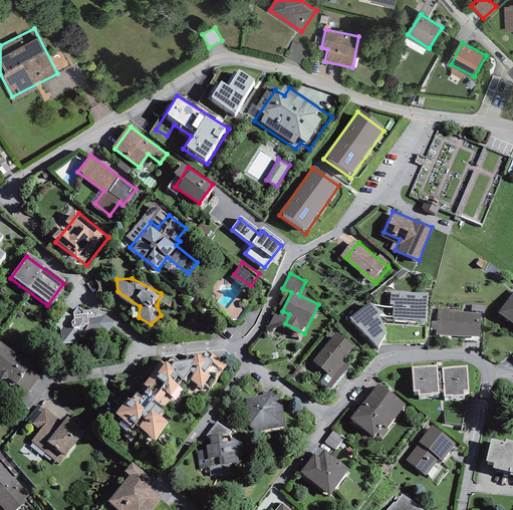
[(427,290),(390,288),(388,313),(425,316),(427,290)]
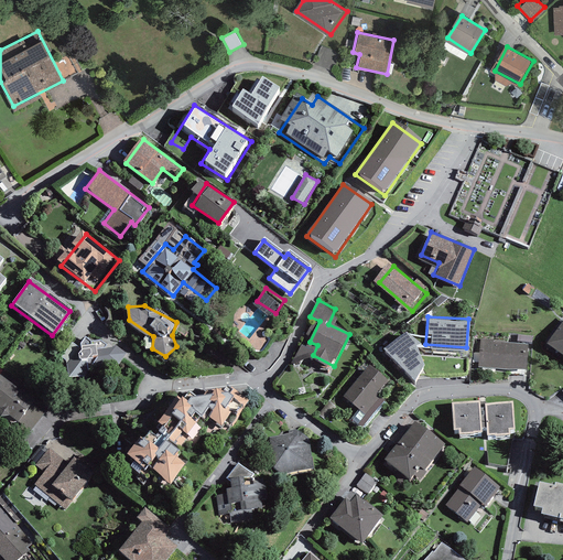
[(562,319),(550,338),(562,347),(562,319)]
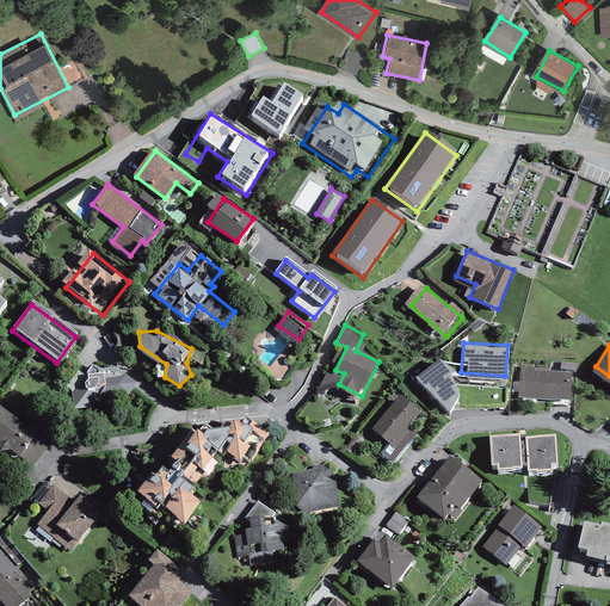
[(438,357),(414,376),(449,410),(451,407),(460,393),(454,381),(449,372),(455,370),(438,357)]
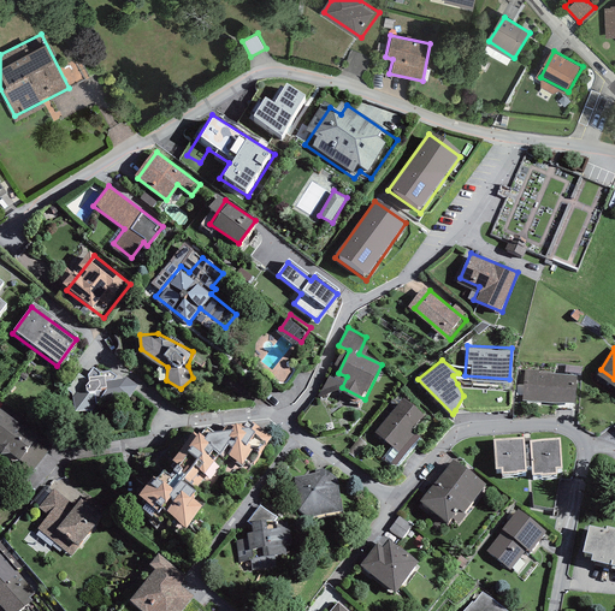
[(84,378),(77,373),(66,389),(71,392),(74,413),(92,410),(96,402),(129,396),(137,385),(125,375),(122,377),(118,374),(114,374),(108,371),(98,372),(92,367),(84,378)]
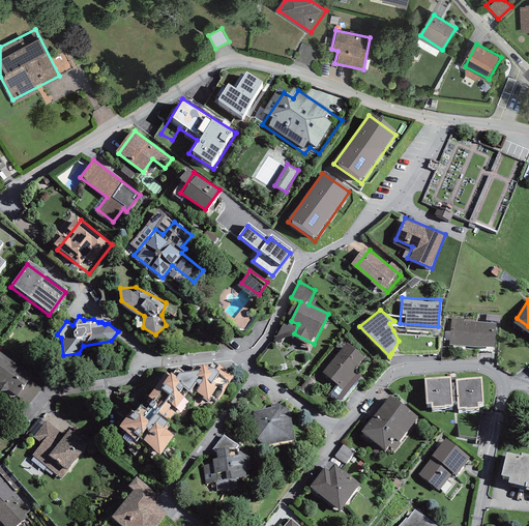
[(499,320),(457,319),(456,344),(498,345),(499,320)]
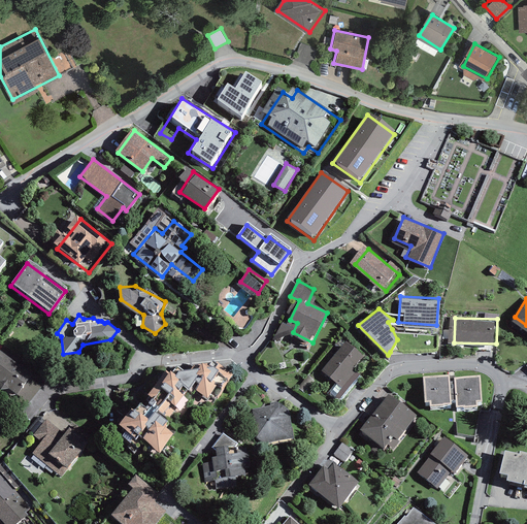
[(397,339),(390,352),(435,348),(437,332),(392,329),(397,339)]
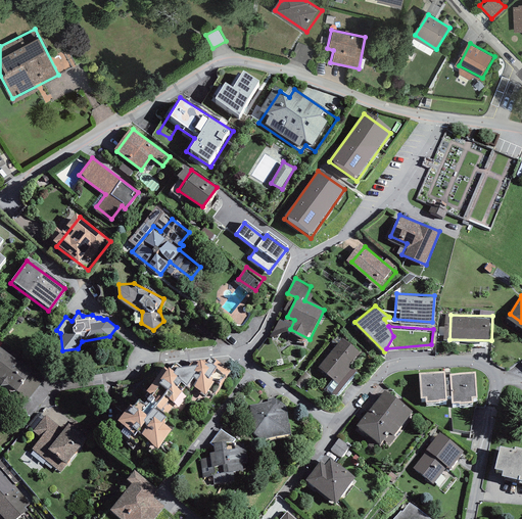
[(366,350),(343,334),(318,368),(340,385),(353,370),(352,369),(366,350)]
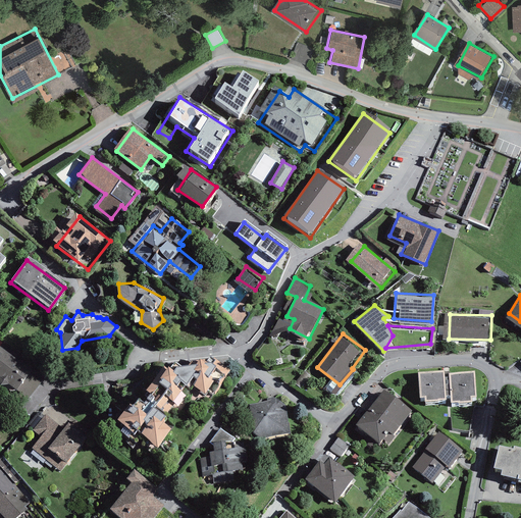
[(0,381),(12,391),(27,370),(0,351),(0,381)]
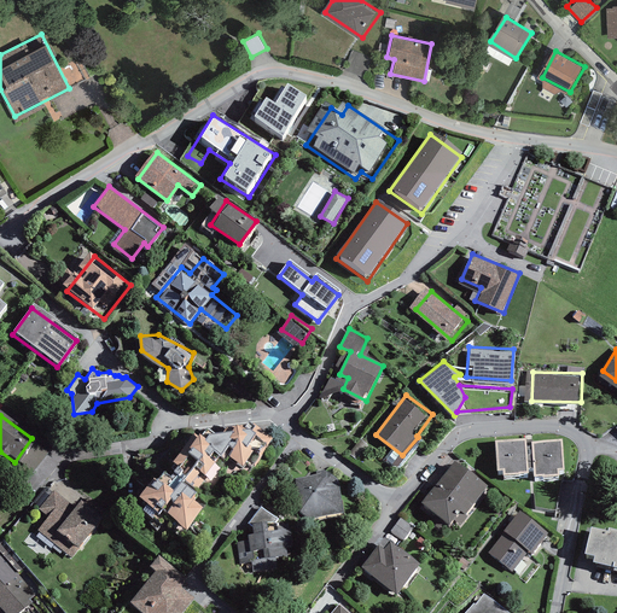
[(159,503),(187,523),(198,508),(185,498),(222,443),(245,459),(252,447),(233,433),(207,437),(197,433),(176,463),(181,467),(172,482),(161,474),(143,501),(156,509),(159,503)]
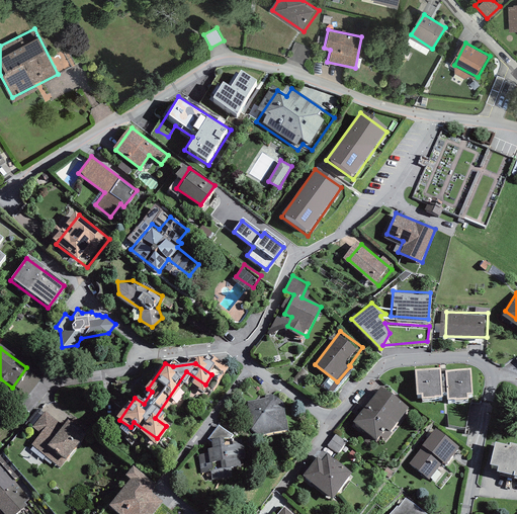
[(444,372),(421,374),(423,397),(426,397),(427,405),(446,403),(444,372)]
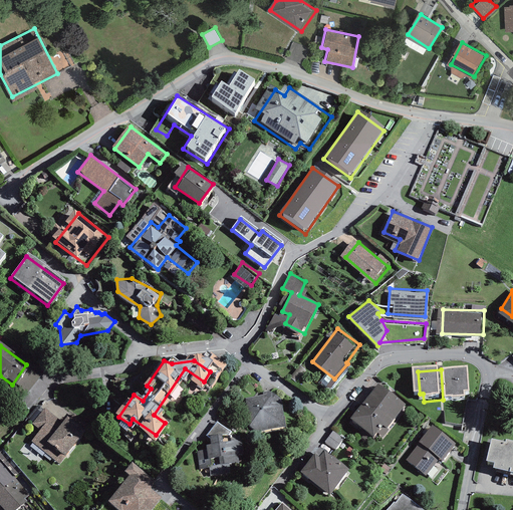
[(470,370),(446,372),(448,401),(467,400),(467,396),(472,396),(470,370)]
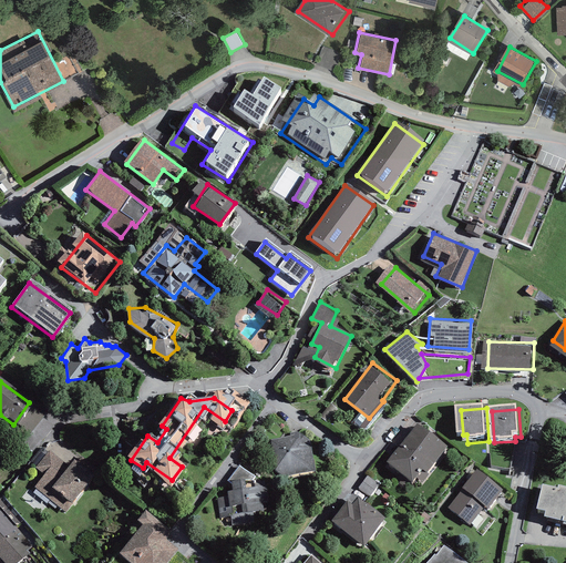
[(444,447),(417,425),(387,460),(414,483),(444,447)]
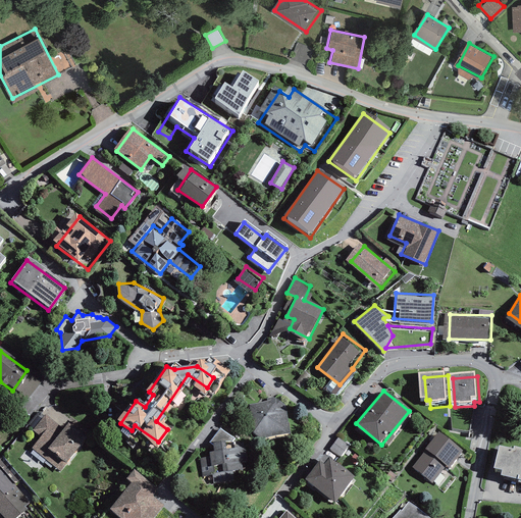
[(289,399),(255,401),(256,430),(291,429),(289,399)]
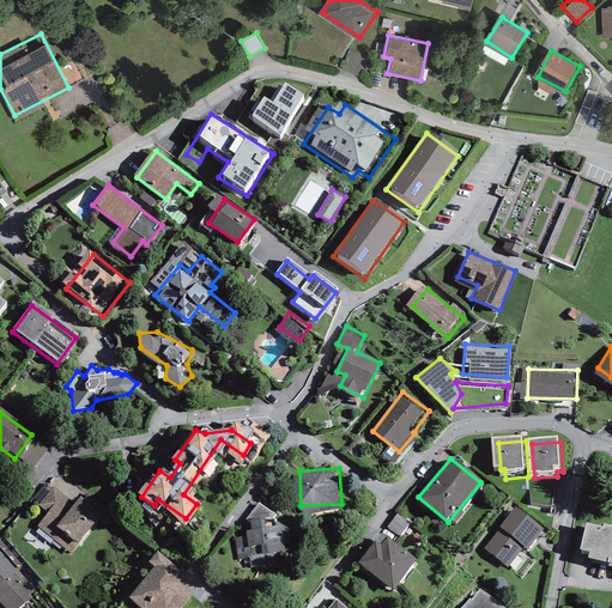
[(40,521),(73,548),(102,514),(79,493),(76,497),(55,480),(40,499),(50,509),(40,521)]
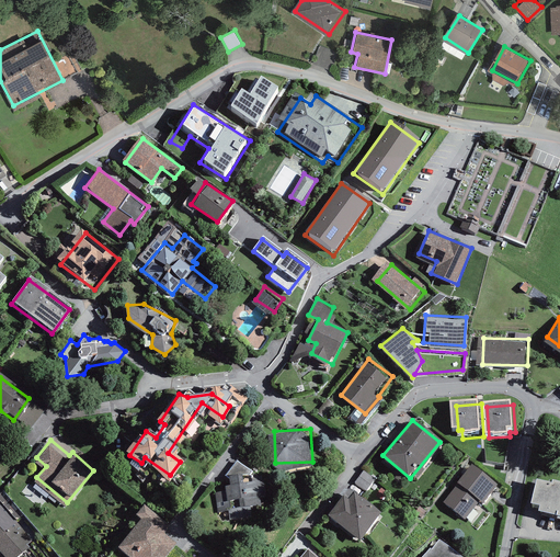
[(501,487),(476,466),(445,502),(466,520),(481,502),(486,506),(501,487)]
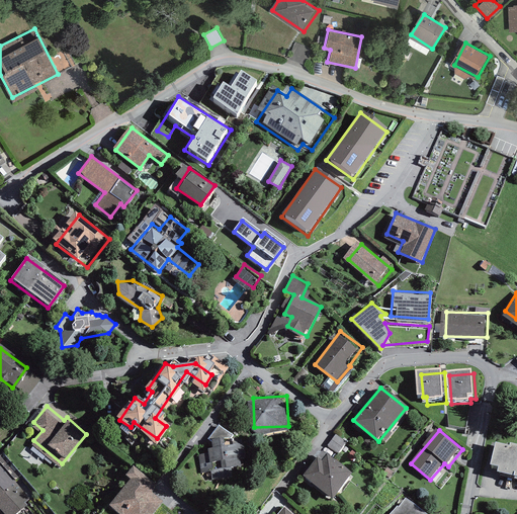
[(206,450),(197,451),(199,470),(208,468),(209,477),(232,474),(231,465),(240,463),(239,456),(244,455),(243,441),(241,441),(240,437),(231,438),(228,436),(223,437),(223,435),(209,437),(210,445),(206,446),(206,450)]
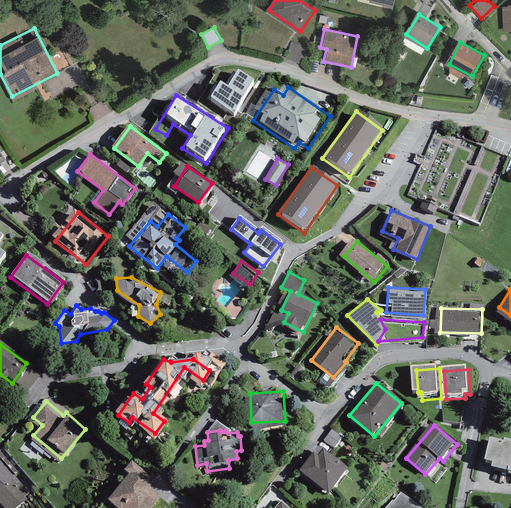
[(330,430),(325,442),(337,447),(342,435),(330,430)]
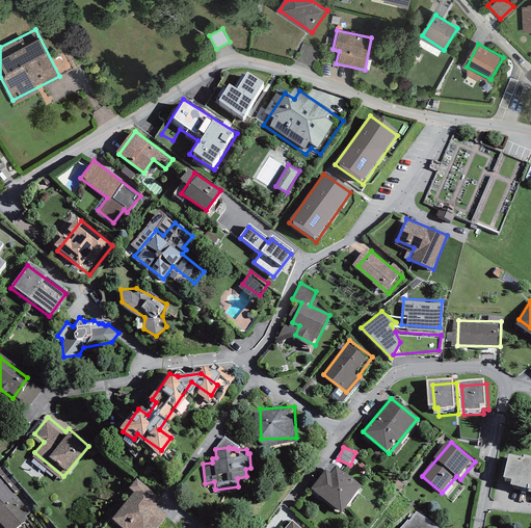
[(523,455),(508,452),(502,475),(510,477),(508,483),(530,489),(530,455),(523,453),(523,455)]
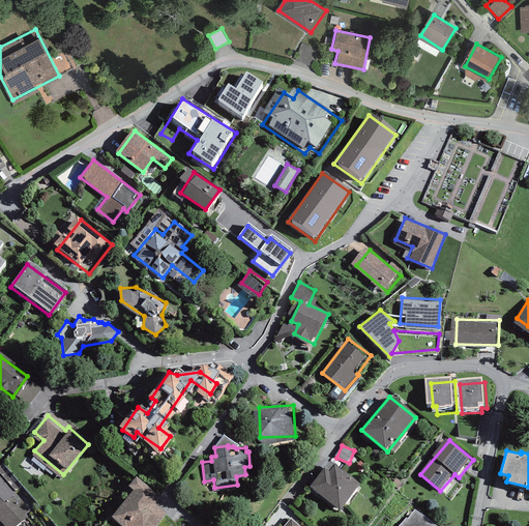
[(354,478),(329,459),(309,485),(341,510),(356,491),(349,485),(354,478)]
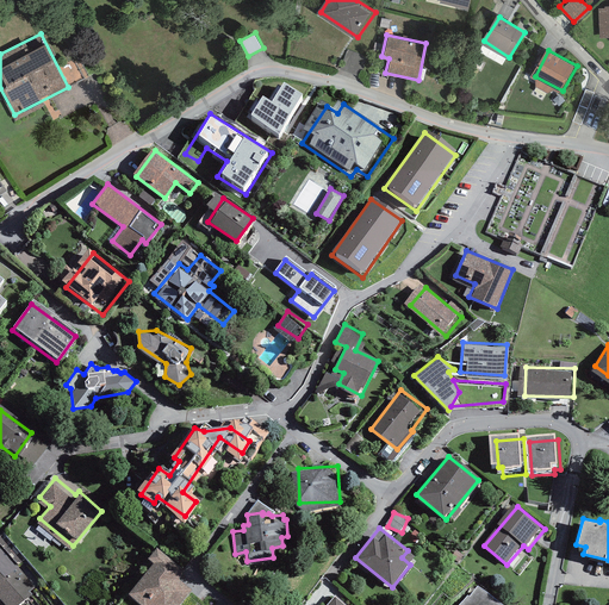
[(0,594),(10,604),(12,604),(36,582),(0,544),(0,594)]
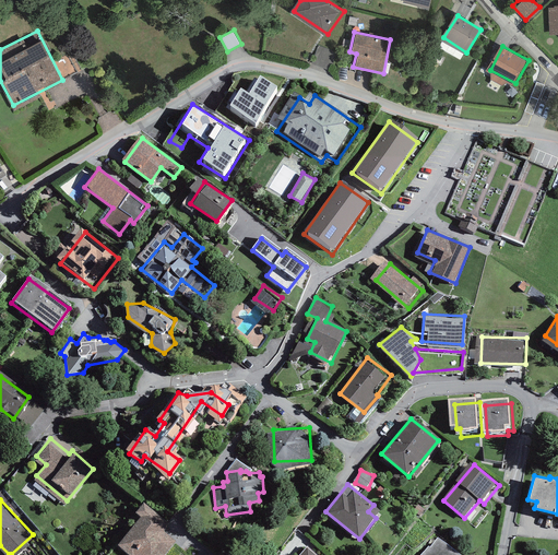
[(121,543),(135,554),(164,554),(177,540),(165,530),(171,522),(145,502),(138,510),(144,515),(121,543)]
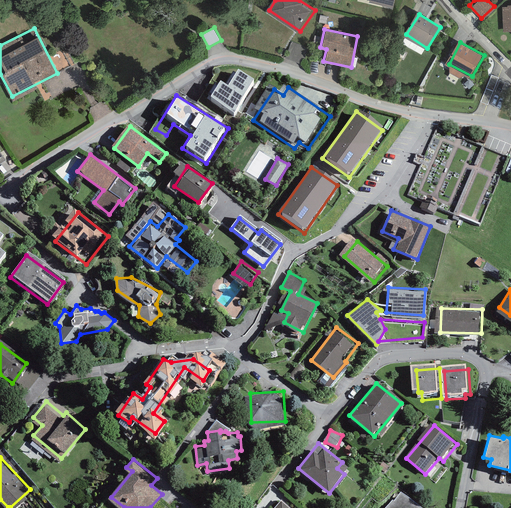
[(421,507),(422,507),(400,491),(387,507),(421,507)]
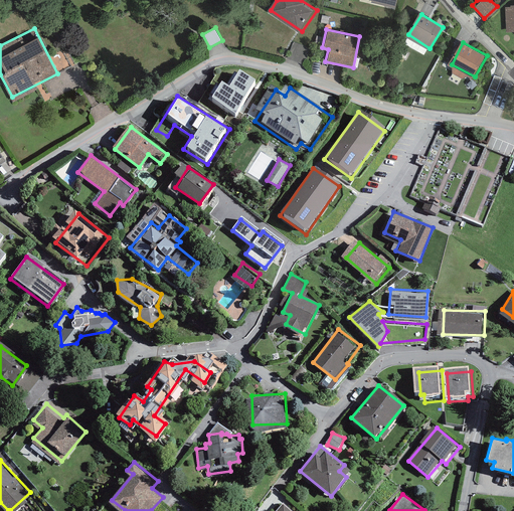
[(273,510),(294,510),(295,510),(283,500),(273,510)]
